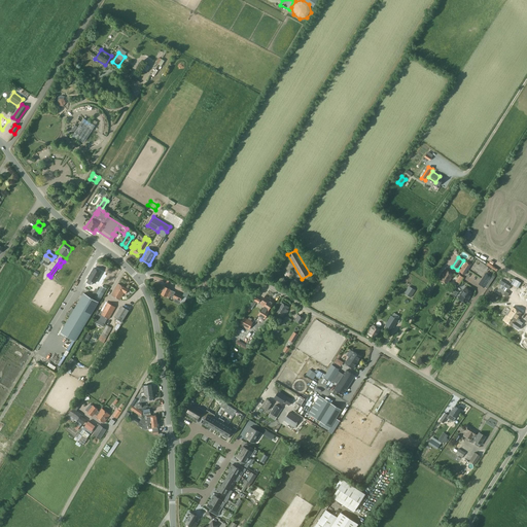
[(465,275),(471,266),(466,261),(459,272),(465,275)]
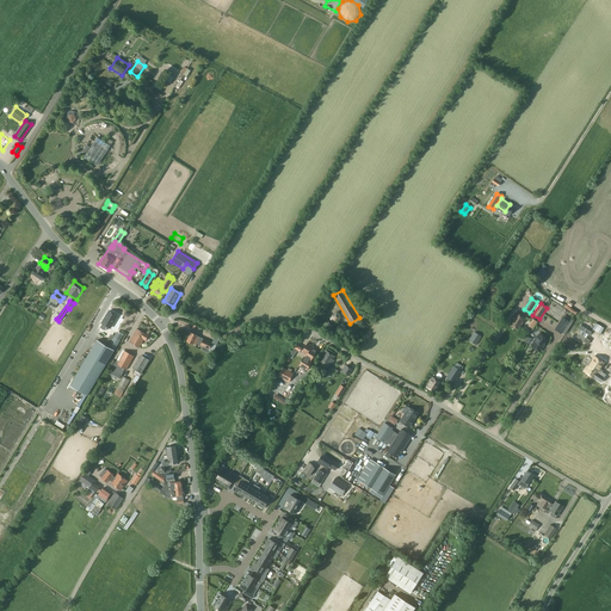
[(103,323),(100,328),(105,331),(107,327),(110,328),(117,316),(109,310),(102,323),(103,323)]
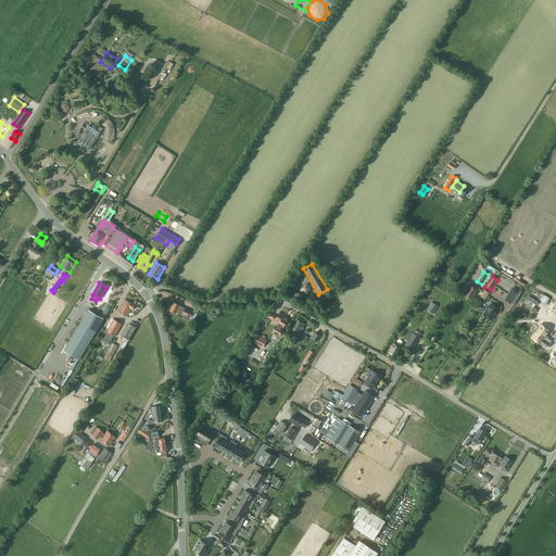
[(472,300),(479,290),(470,285),(464,294),(472,300)]
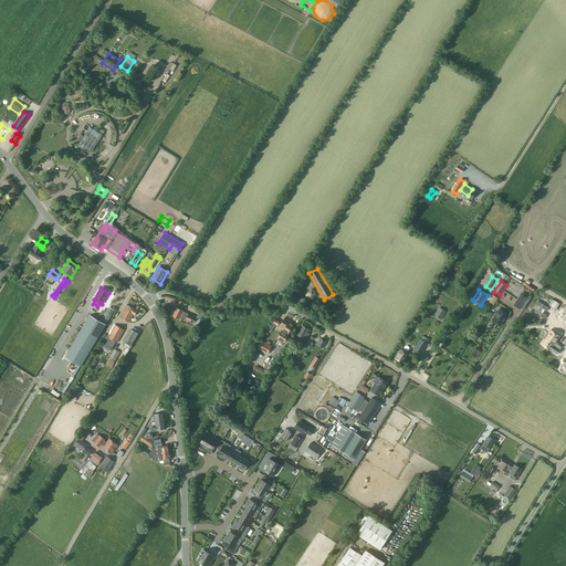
[(528,296),(523,293),(514,305),(520,310),(528,296)]
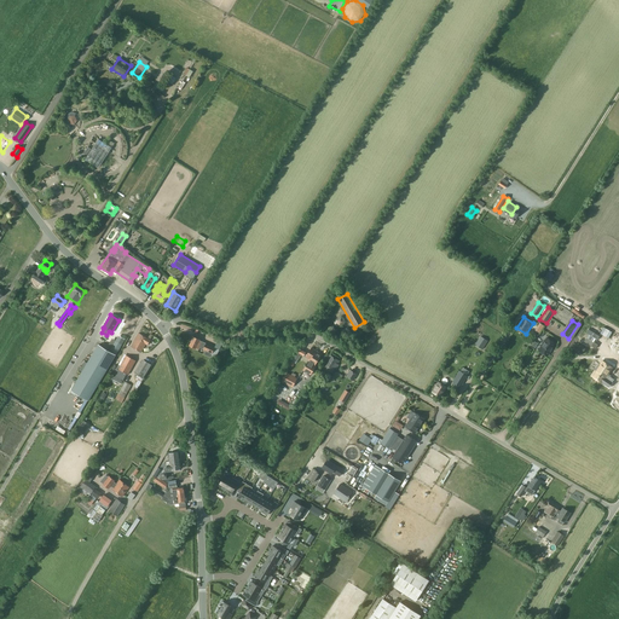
[(600,342),(580,334),(577,342),(590,348),(591,347),(606,353),(607,351),(618,356),(618,335),(611,333),(607,340),(602,337),(600,342)]
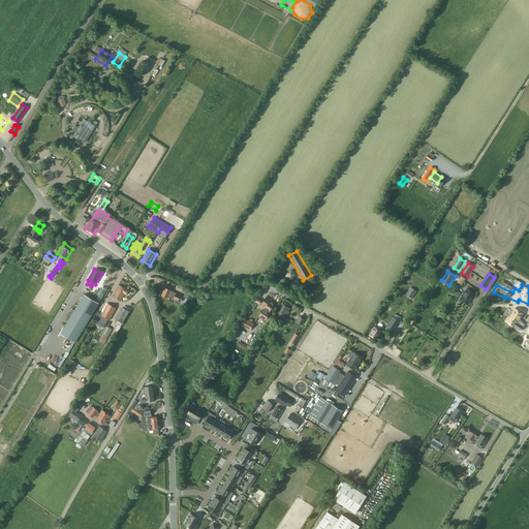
[(126,294),(129,290),(119,285),(112,297),(121,301),(125,294),(126,294)]
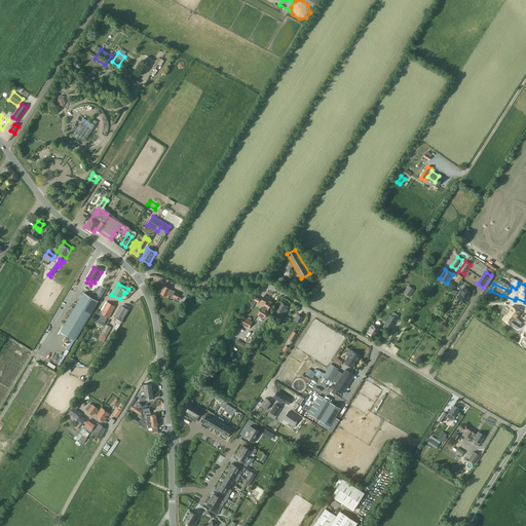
[(409,297),(414,290),(409,286),(404,293),(409,297)]
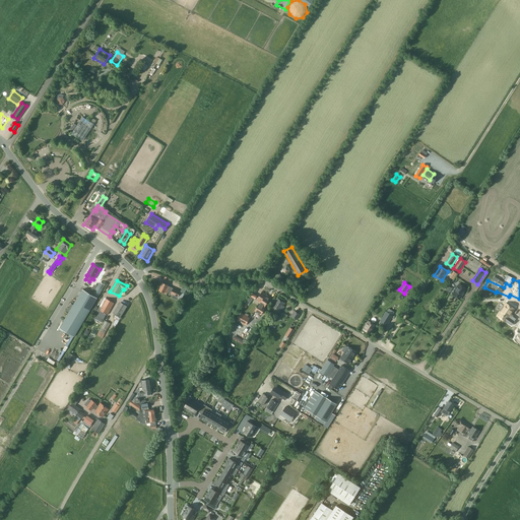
[(185,294),(180,291),(168,286),(168,285),(163,283),(159,290),(165,293),(166,293),(168,294),(168,293),(171,294),(182,299),(185,294)]
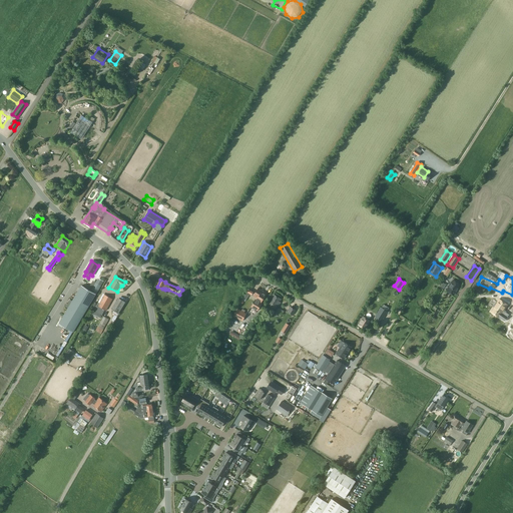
[(461,286),(453,281),(446,291),(454,297),(461,286)]
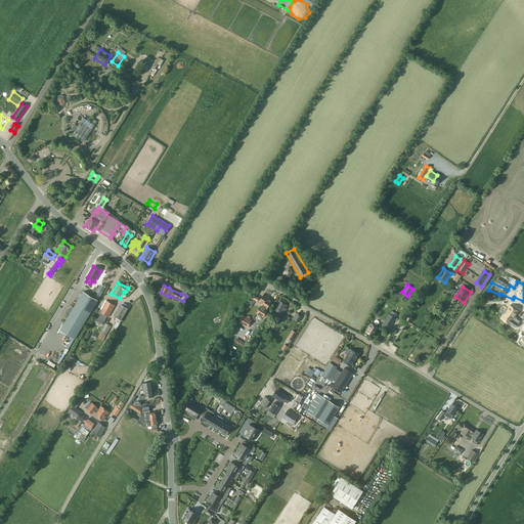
[(257,297),(260,292),(257,291),(254,296),(253,295),(252,298),(249,304),(252,306),(255,300),(257,301),(258,298),(257,297)]
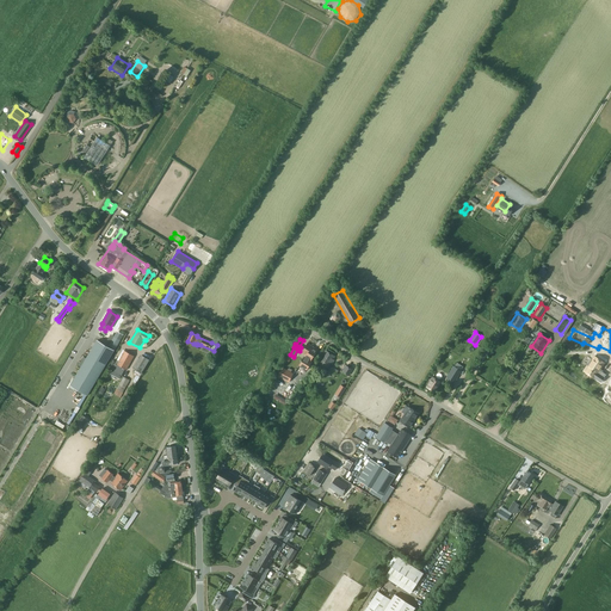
[(87,396),(116,350),(109,345),(107,347),(98,341),(72,386),(87,396)]
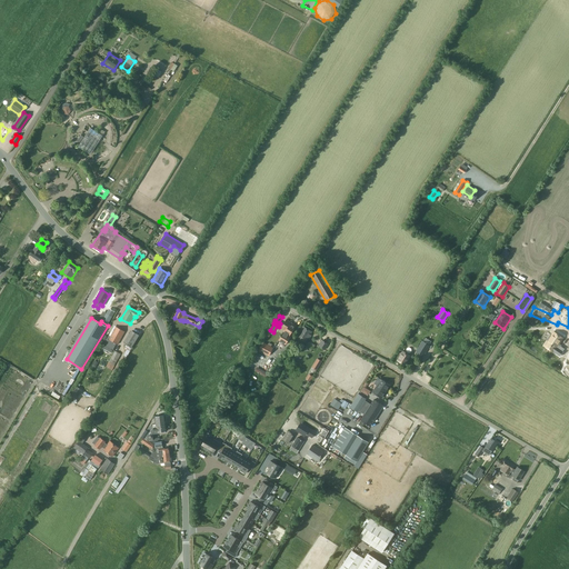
[(289,337),(290,335),(296,326),(287,320),(281,328),(286,331),(279,341),(285,345),(290,337),(289,337)]
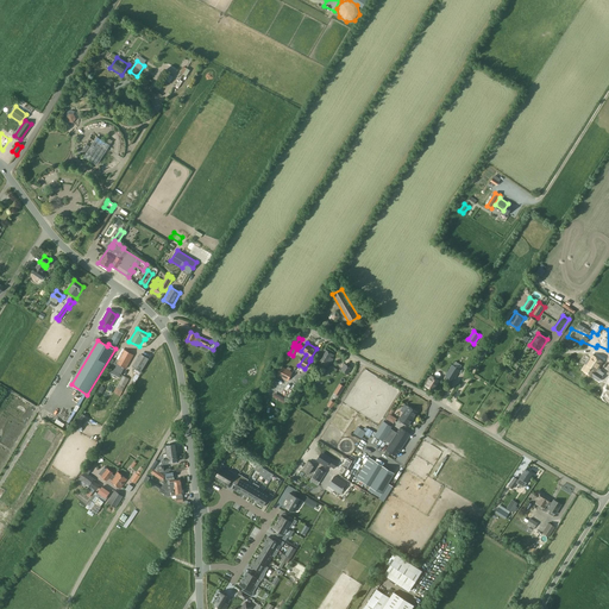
[(126,369),(133,356),(124,350),(118,362),(117,362),(110,372),(119,377),(125,368),(126,369)]
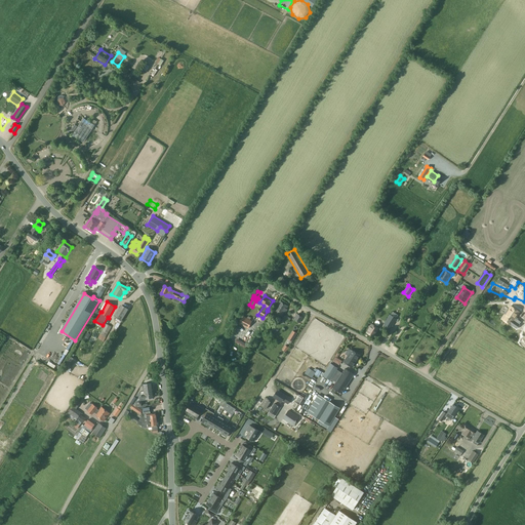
[(285,312),(287,310),(286,309),(287,307),(280,301),(275,309),(283,314),(284,311),(285,312)]
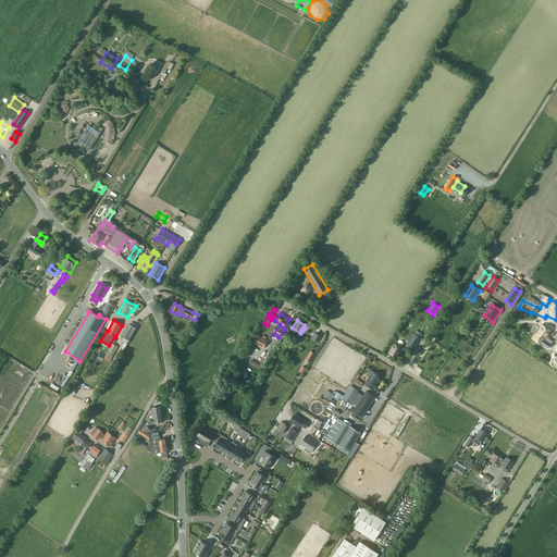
[(124,349),(127,343),(136,329),(128,323),(122,335),(123,336),(122,339),(125,342),(122,347),(124,349)]
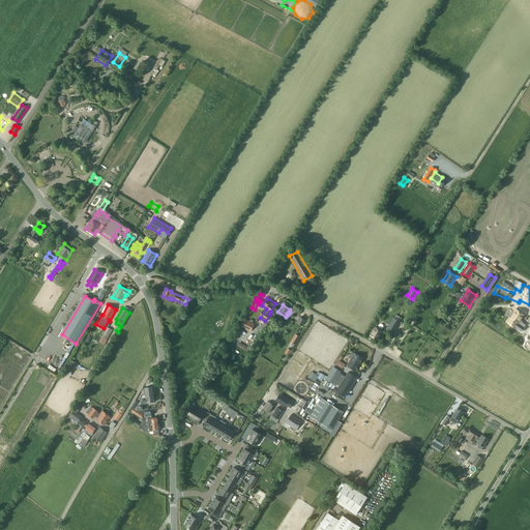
[(522,331),(524,327),(519,324),(525,315),(516,308),(506,322),(516,328),(522,331)]
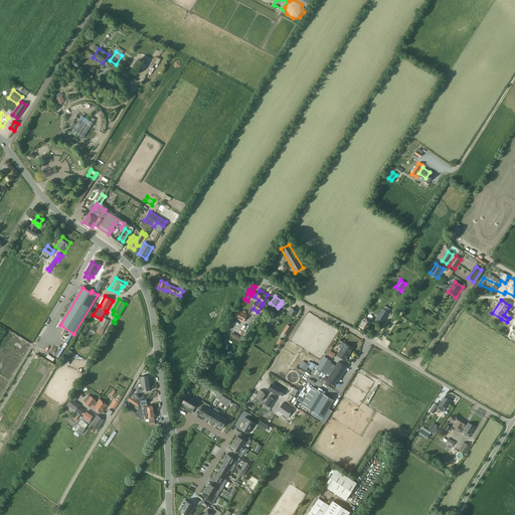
[(383,322),(391,309),(385,306),(377,318),(383,322)]
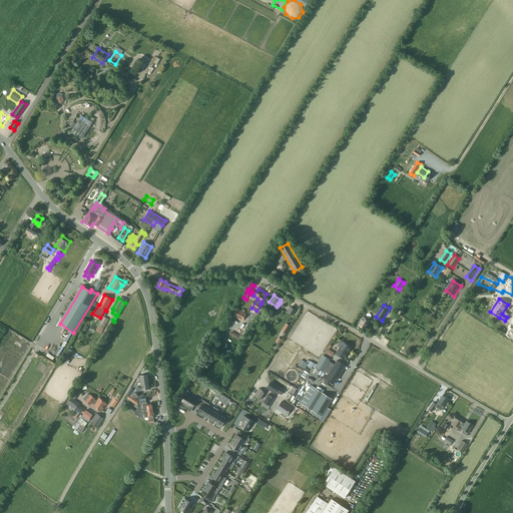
[(249,321),(252,314),(250,313),(252,310),(249,308),(244,319),(249,321)]
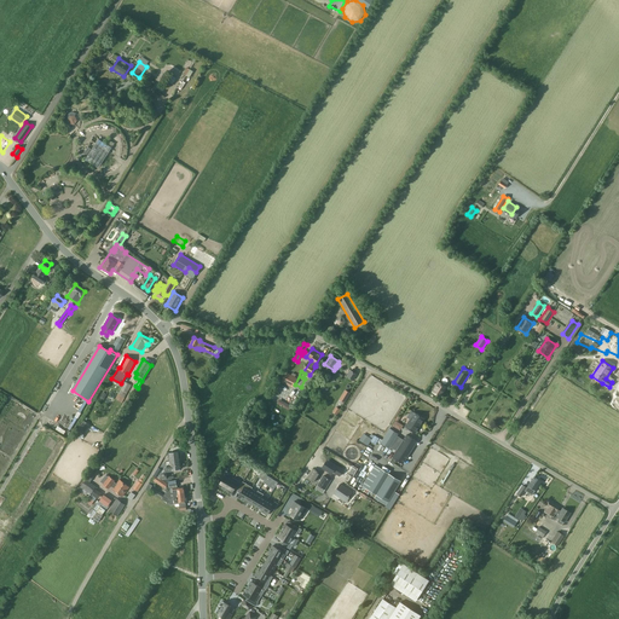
[(357,375),(351,371),(346,376),(352,381),(357,375)]
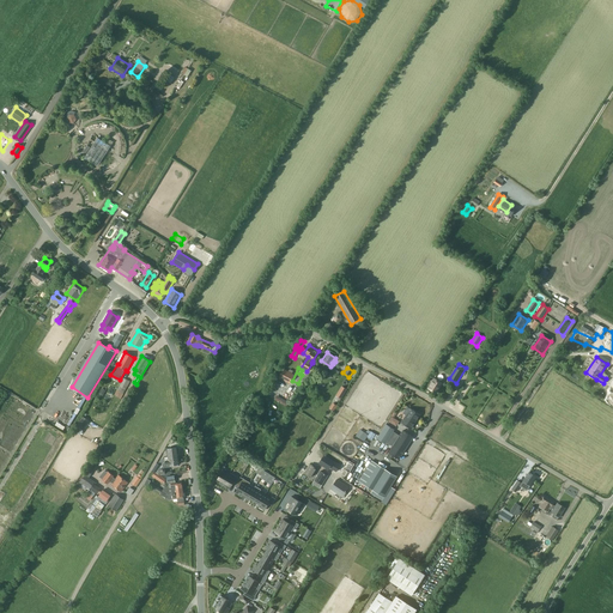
[(293,376),(283,370),(279,378),(289,383),(293,376)]
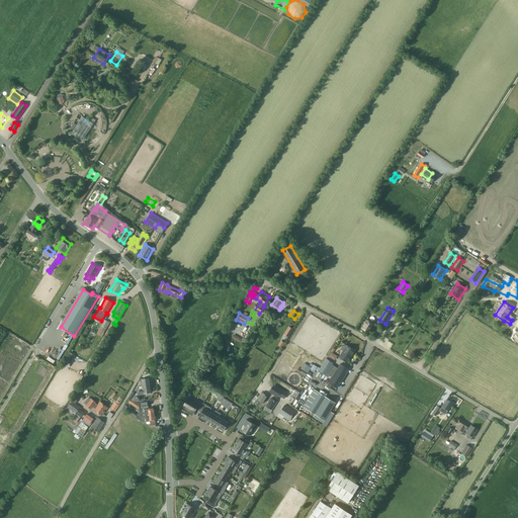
[(368,332),(373,324),(367,320),(362,328),(368,332)]
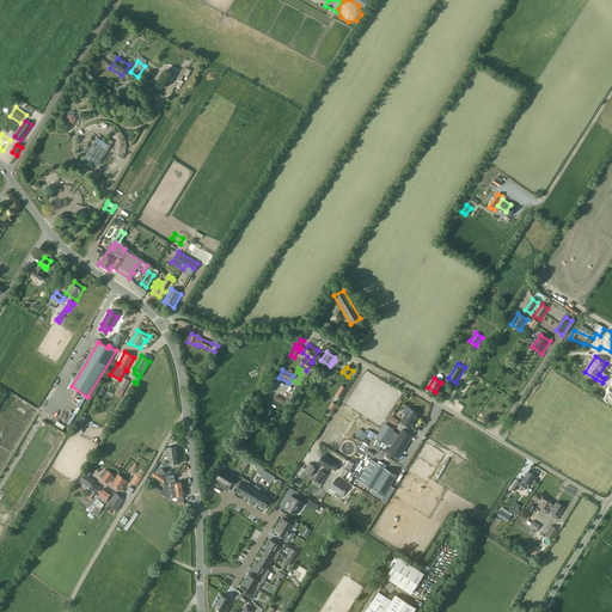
[(342,386),(336,395),(342,398),(347,389),(342,386)]
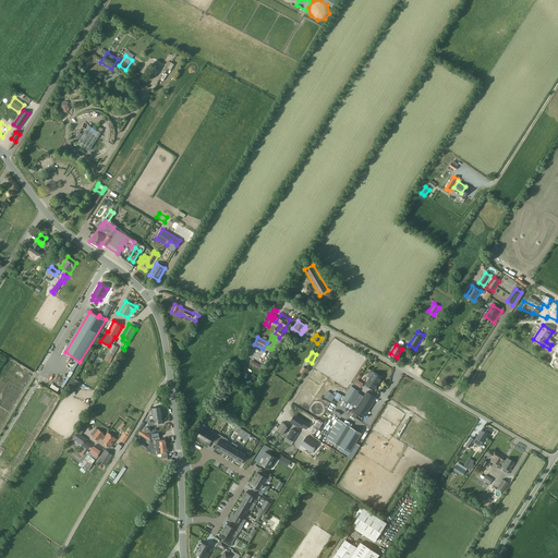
[(252,360),(250,364),(262,371),(264,366),(252,360)]
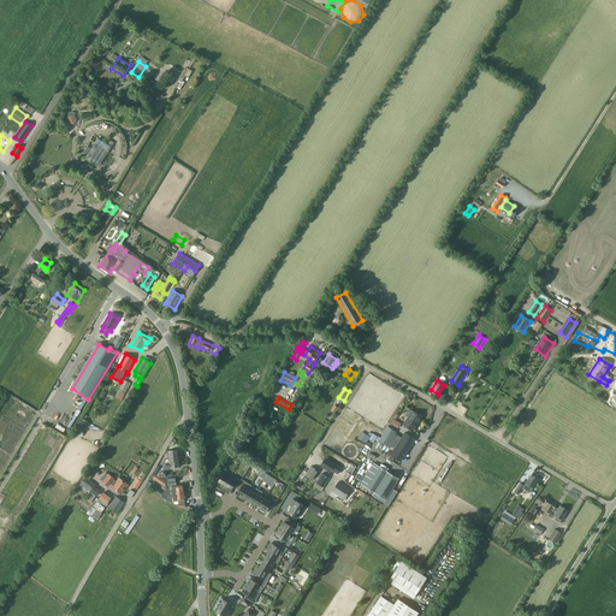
[(413,431),(421,416),(413,410),(403,425),(413,431)]
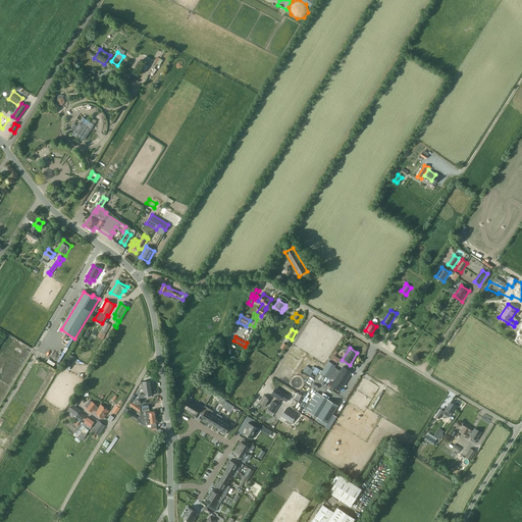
[(69,365),(74,357),(70,354),(65,363),(69,365)]
